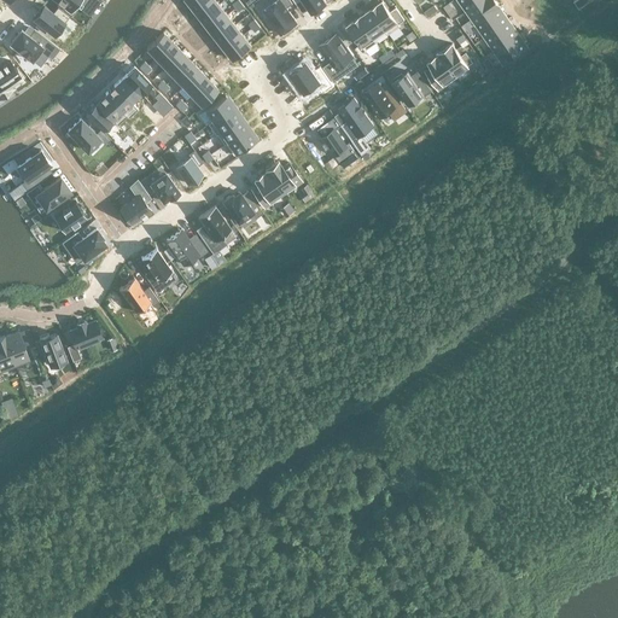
[(58,0),(74,12),(83,0),(58,0)]
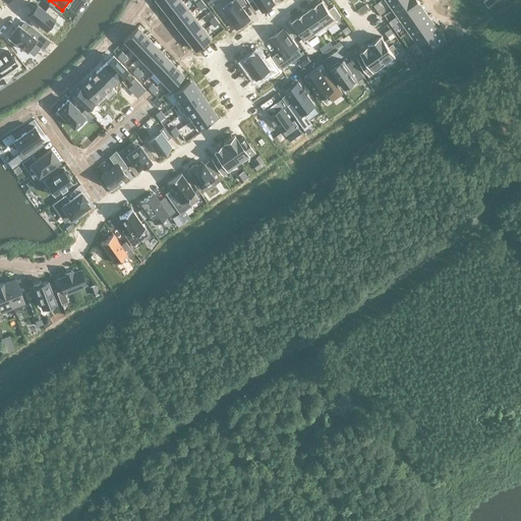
[(182,0),(170,0),(163,6),(170,14),(185,3),(182,0)]
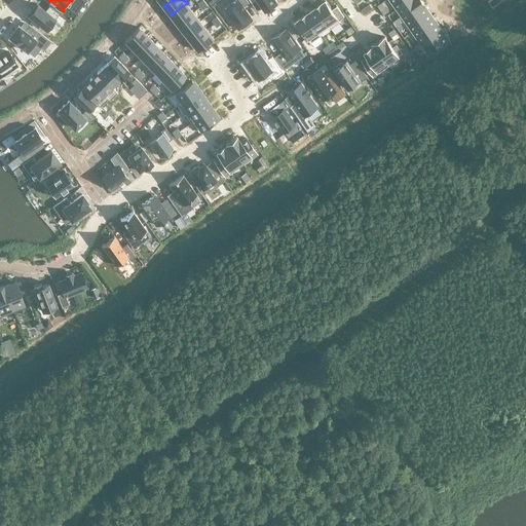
[(234,0),(224,7),(238,29),(253,19),(245,6),(249,2),(247,0),(234,0)]
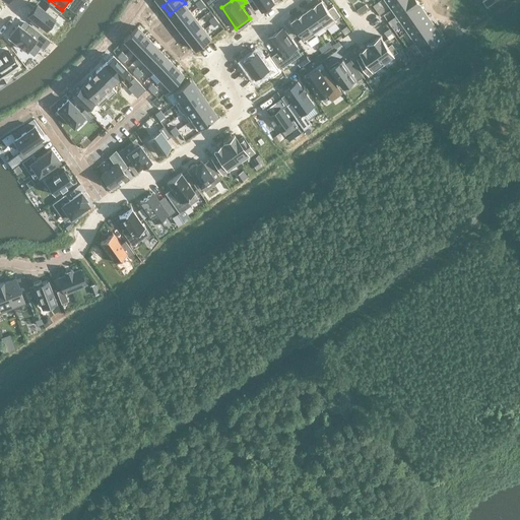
[(247,0),(249,1),(250,0),(255,0),(262,9),(274,1),(273,0),(247,0)]
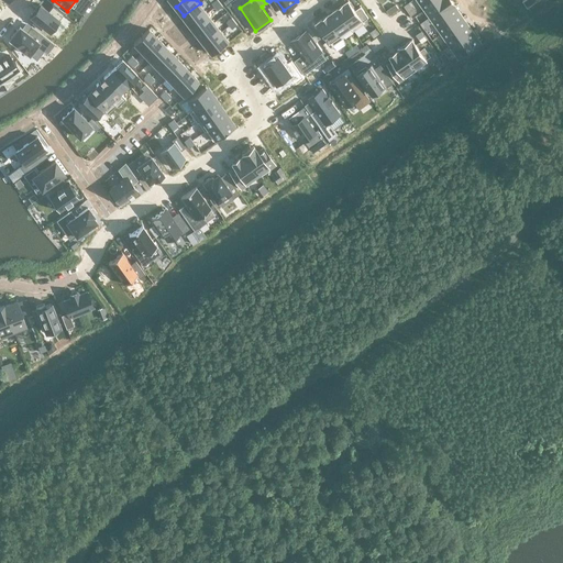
[(349,0),(338,8),(354,31),(364,23),(363,21),(368,18),(361,6),(355,10),(349,0)]
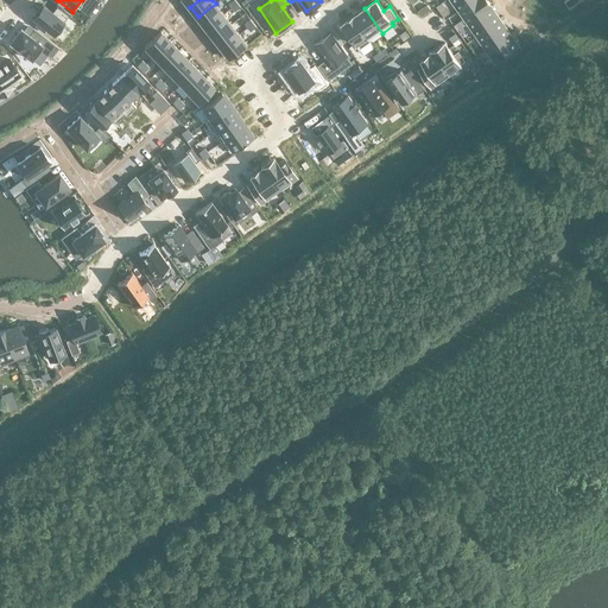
[(451,0),(458,11),(473,0),(451,0)]
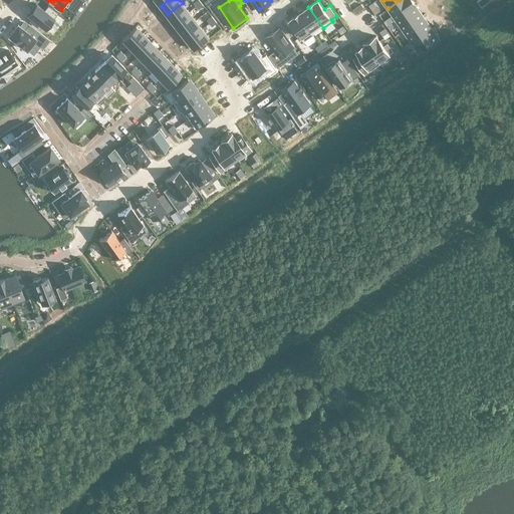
[(412,0),(400,0),(388,9),(396,19),(416,5),(412,0)]
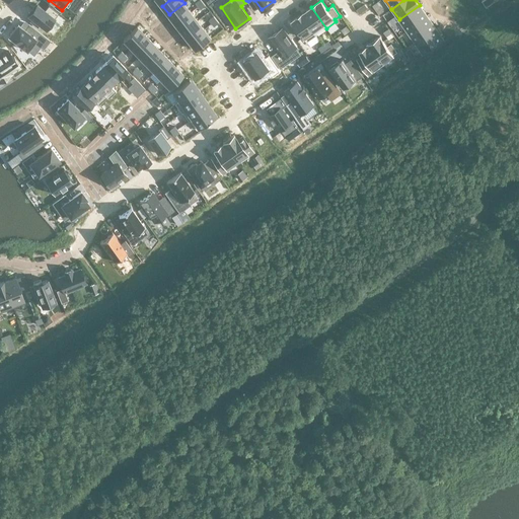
[(184,3),(169,14),(175,23),(191,11),(184,3)]
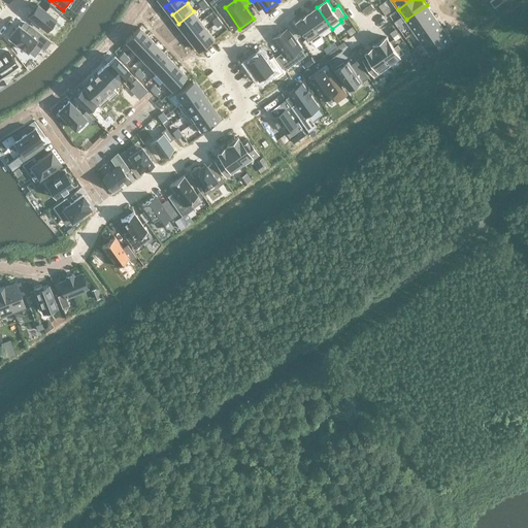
[(37,4),(28,15),(32,18),(29,21),(37,28),(40,25),(46,29),(59,13),(50,5),(45,10),(37,4)]
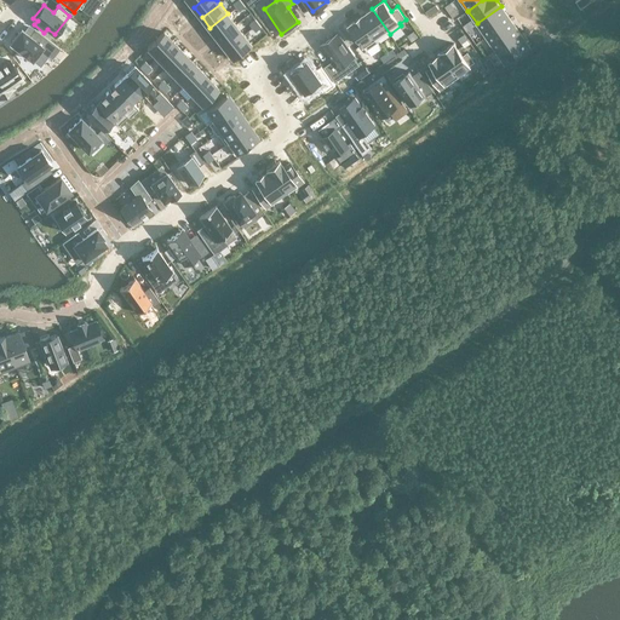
[(436,5),(426,12),(430,17),(440,10),(436,5)]
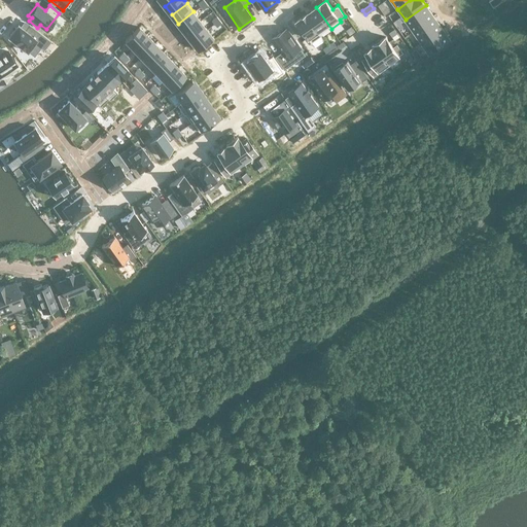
[(426,5),(406,20),(413,31),(434,16),(426,5)]
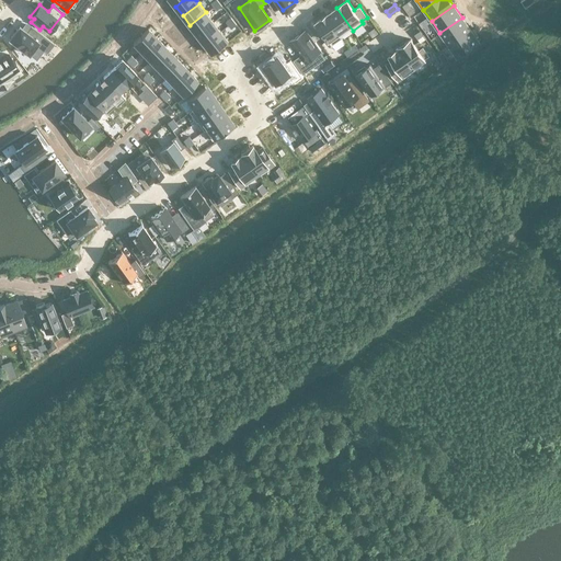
[(336,8),(327,15),(342,37),(343,37),(341,35),(351,29),(352,31),(353,31),(336,8)]
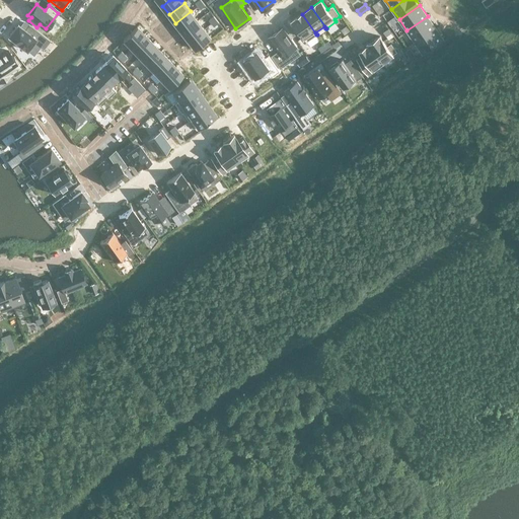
[(191,11),(175,23),(182,31),(198,20),(191,11)]
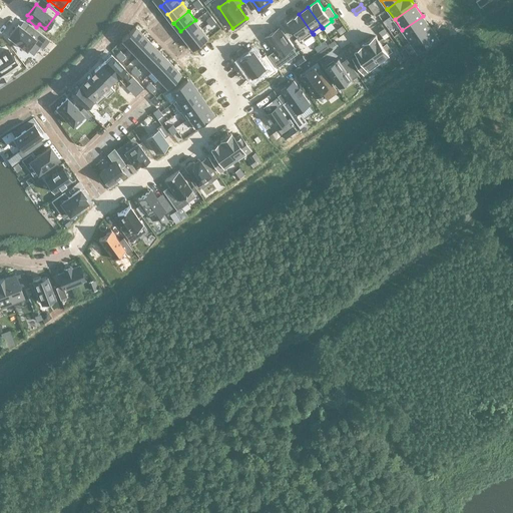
[(299,14),(289,20),(304,41),(313,34),(299,14)]
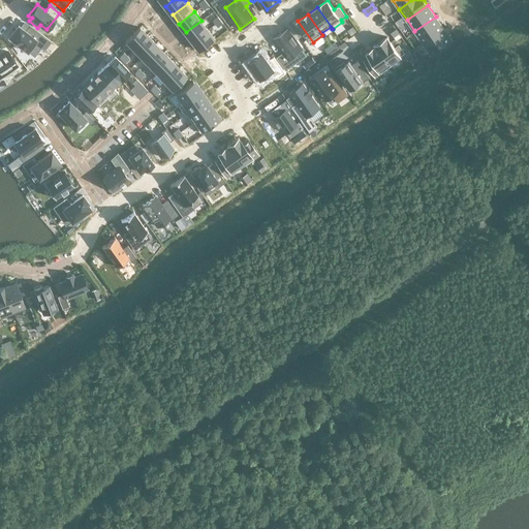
[(436,17),(414,31),(423,42),(443,28),(436,17)]
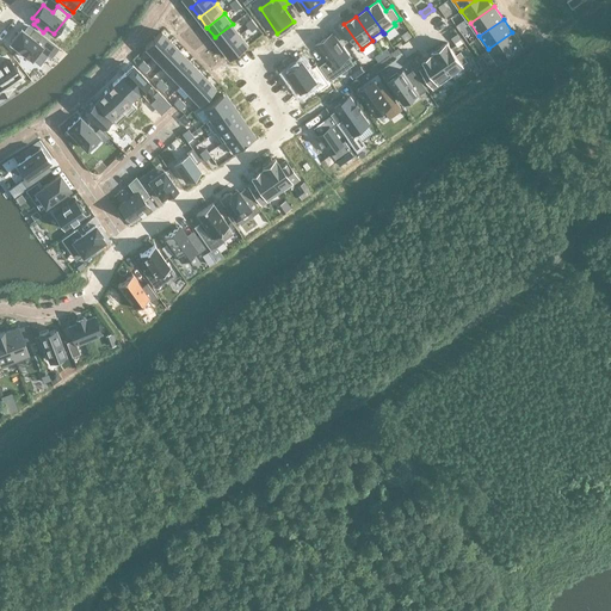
[(233,24),(215,37),(223,48),(241,34),(233,24)]
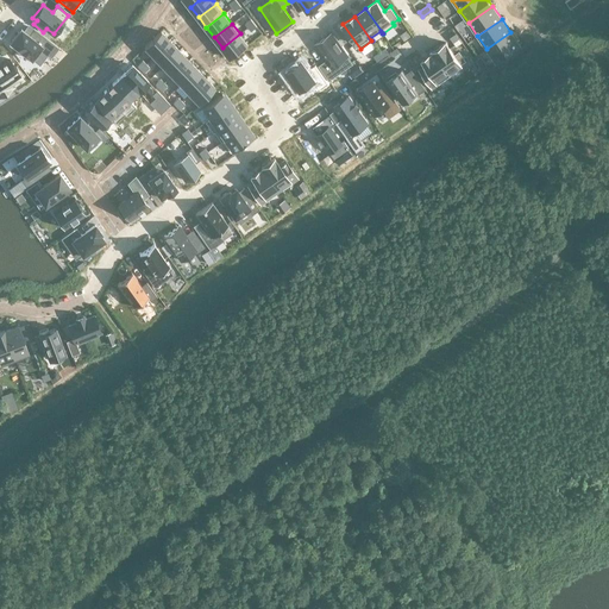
[(22,27),(10,42),(32,58),(41,48),(51,57),(58,46),(33,27),(29,33),(22,27)]
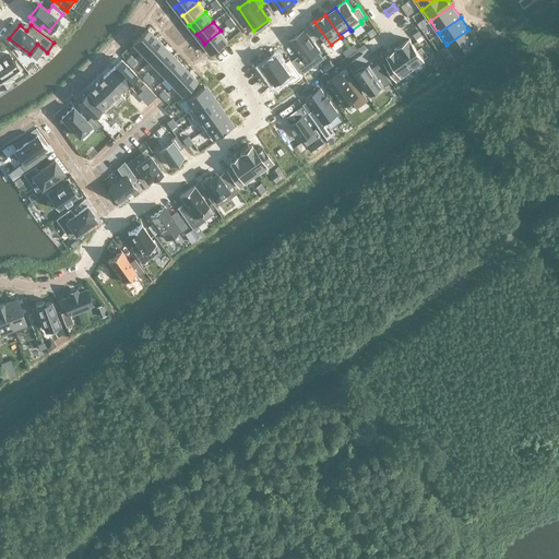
[(147,28),(132,43),(141,51),(156,37),(147,28)]
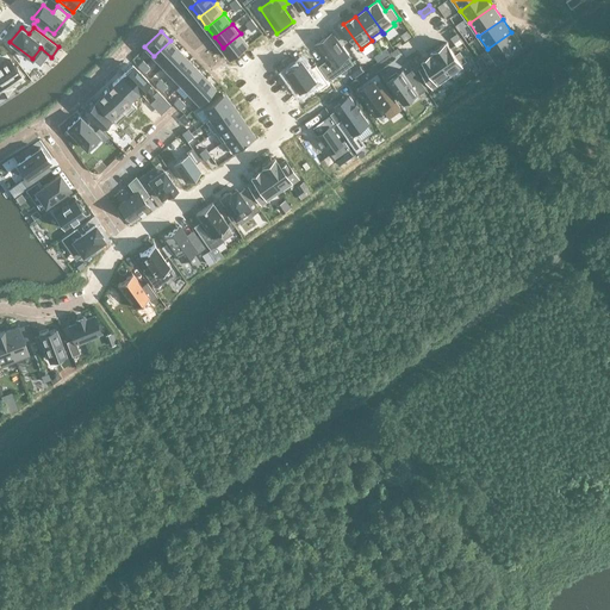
[(332,32),(316,44),(327,60),(318,66),(330,81),(354,63),(332,32)]
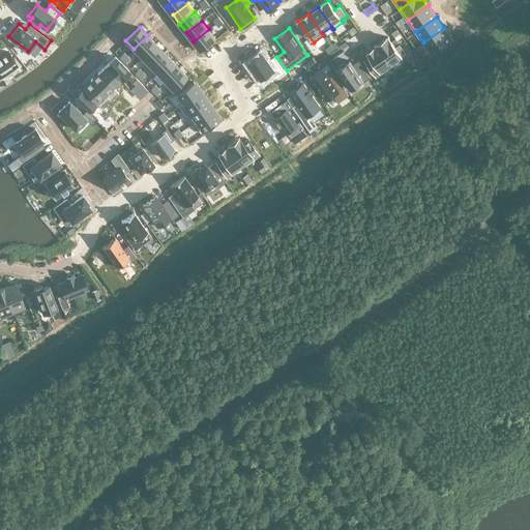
[(444,28),(423,42),(432,54),(452,39),(444,28)]
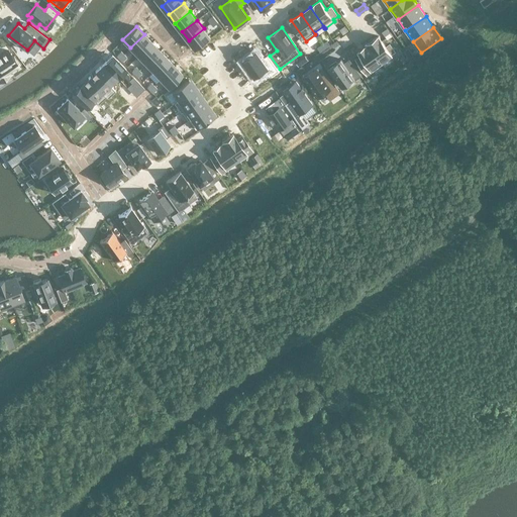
[(204,28),(189,40),(196,49),(211,37),(204,28)]
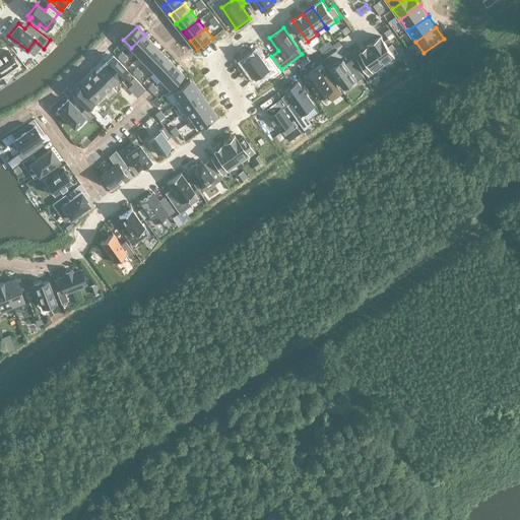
[(145,35),(131,48),(138,56),(152,43),(145,35)]
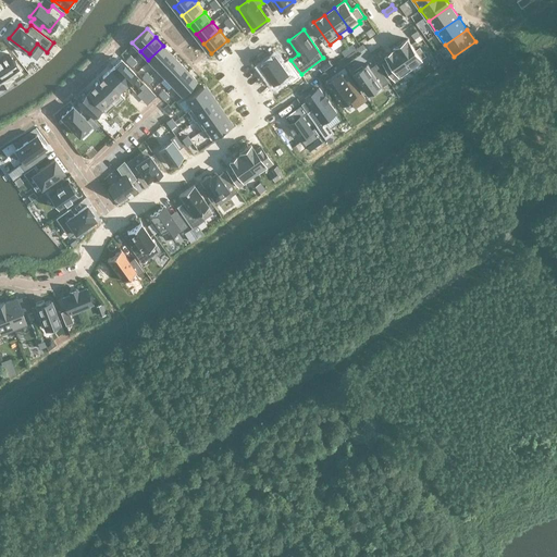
[(408,38),(397,47),(412,69),(411,66),(422,59),(421,58),(425,56),(420,48),(416,50),(408,38)]
